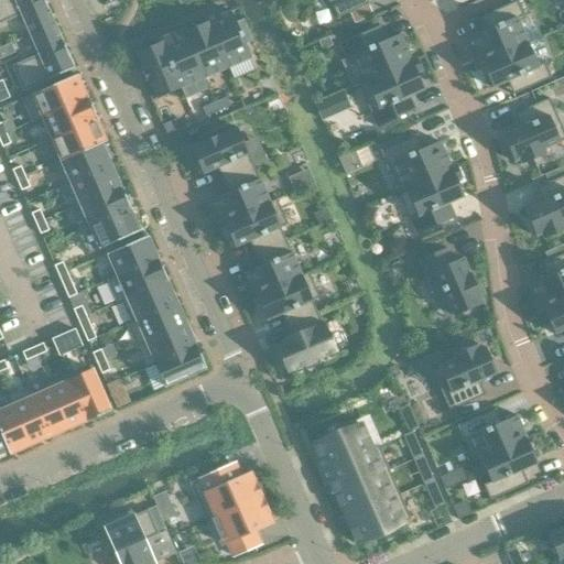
[(42,0),(0,0),(0,21),(21,12),(31,34),(53,24),(44,3),(42,0)]
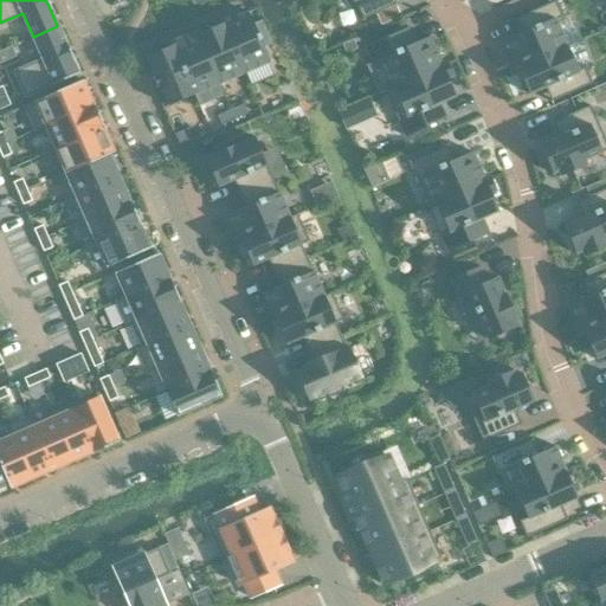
[(354,0),(362,19),(397,5),(393,0),(354,0)]
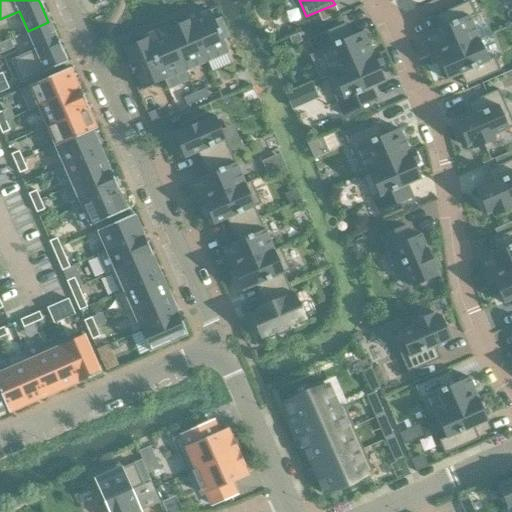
[(469,0),(434,16),(440,28),(427,34),(433,48),(427,50),(432,61),(437,59),(437,58),(479,40),(469,17),(476,14),(469,0)]
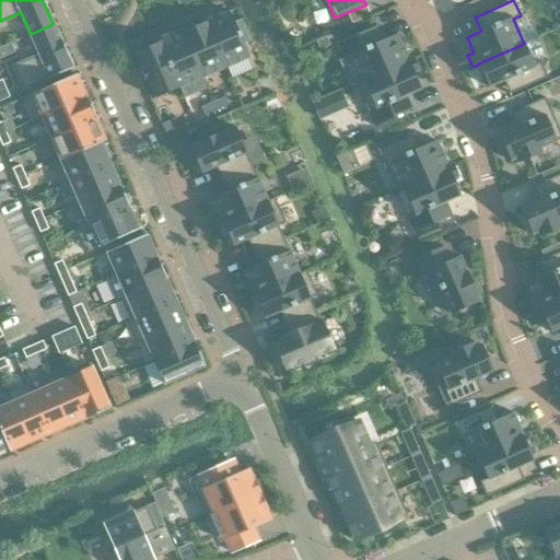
[(366,4),(347,13),(352,25),(372,16),(366,4)]
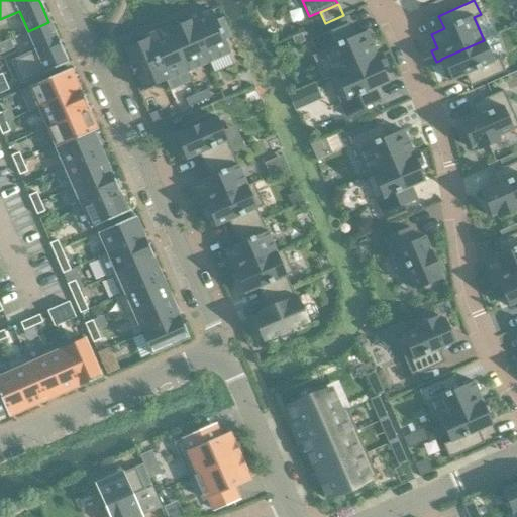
[(219,30),(211,11),(200,16),(198,11),(187,15),(189,20),(208,63),(229,54),(221,34),(222,34),(220,29),(219,30)]
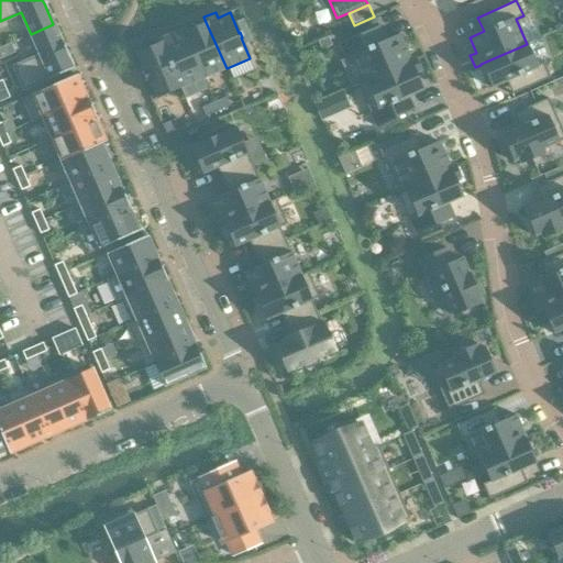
[(183,30),(181,30),(203,78),(227,68),(206,22),(203,17),(202,18),(206,23),(184,32),(183,30)]
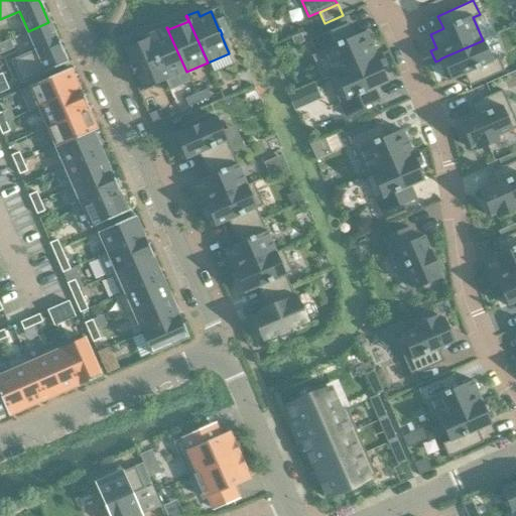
[(37,51),(13,61),(22,82),(67,62),(57,42),(48,22),(28,31),(37,51)]
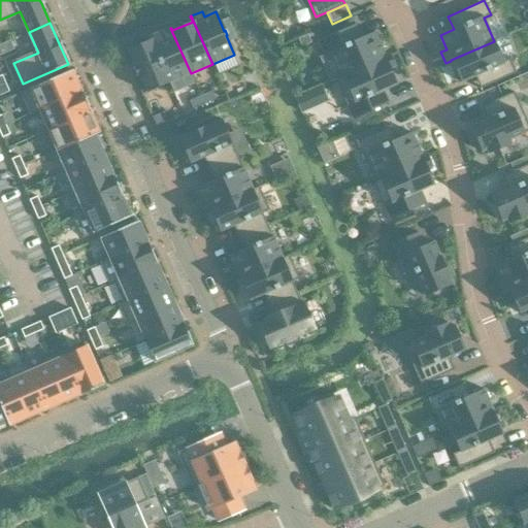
[(348,28),(319,40),(325,56),(332,53),(342,76),(335,79),(335,80),(391,56),(390,55),(385,57),(374,32),(360,38),(355,27),(355,25),(353,26),(348,28)]
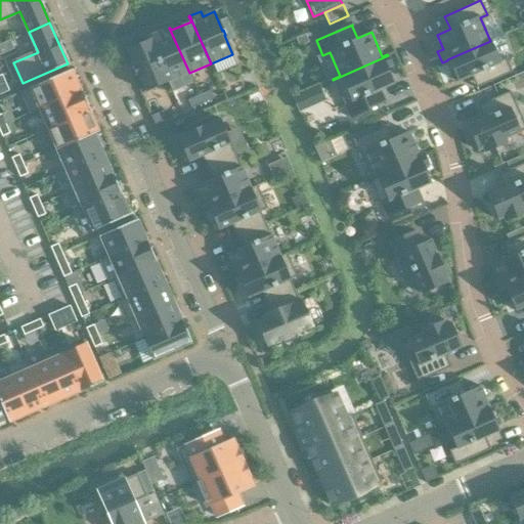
[(169,28),(148,37),(168,82),(189,73),(169,28)]
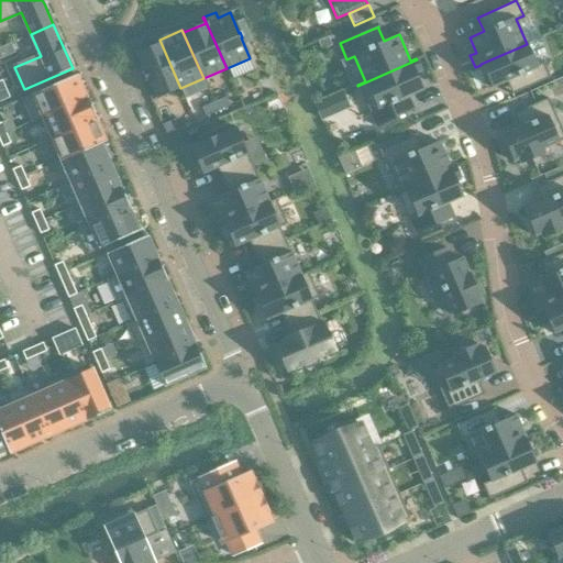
[(328,37),(318,42),(321,50),(331,45),(328,37)]
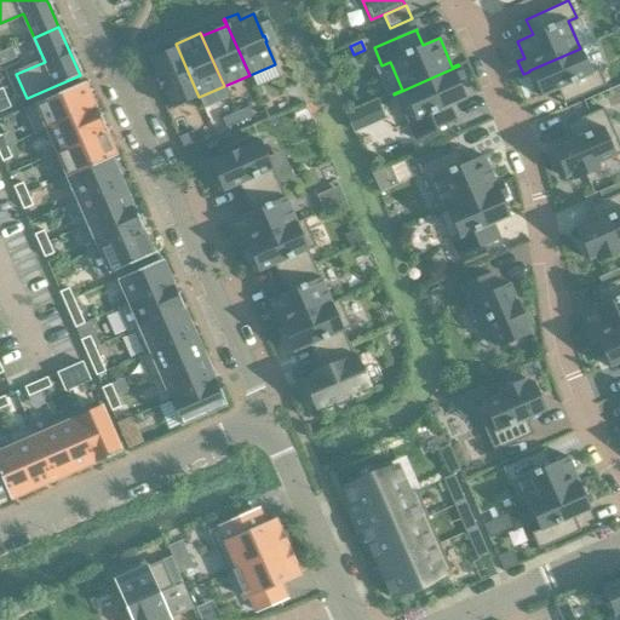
[(174,47),(150,59),(158,78),(155,79),(160,91),(164,90),(172,109),(199,97),(176,44),(173,45),(174,47)]
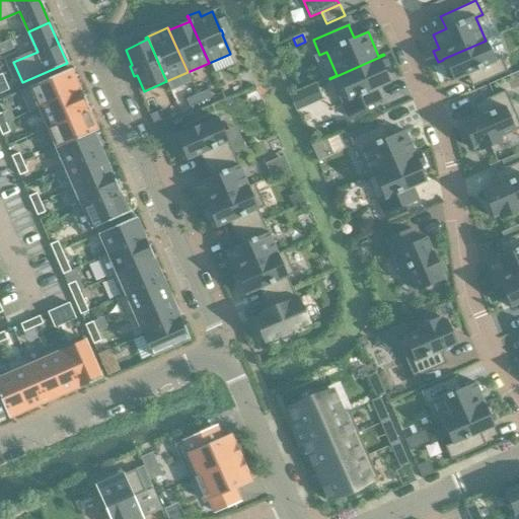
[(495,61),(486,41),(443,59),(443,60),(453,81),(466,75),(471,87),(507,72),(501,58),(495,61)]
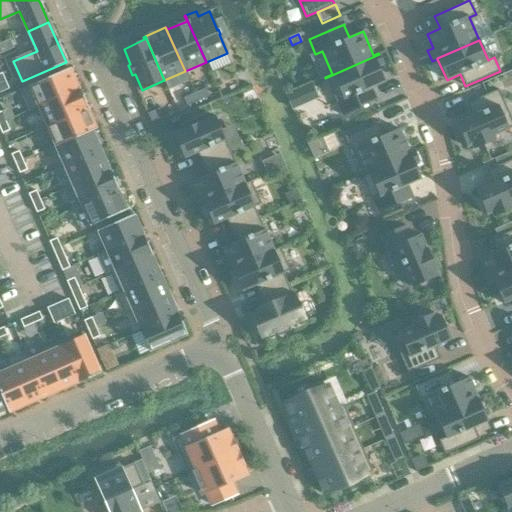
[(379,54),(325,78),(342,116),(377,100),(371,87),(385,82),(378,67),(383,64),(379,54)]
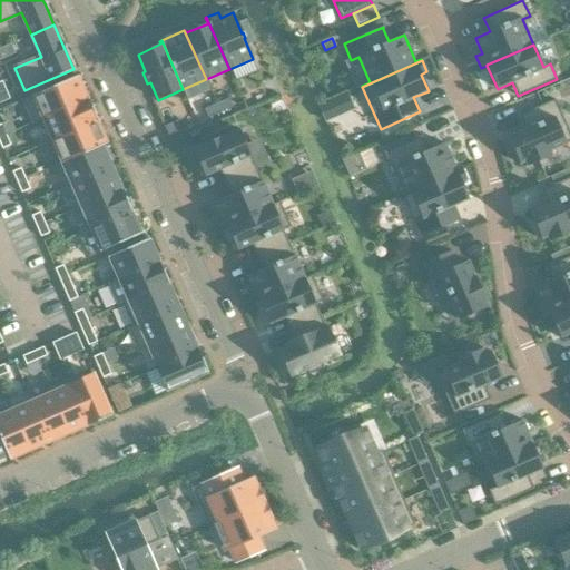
[(77,78),(23,101),(32,123),(42,118),(87,99),(77,78)]
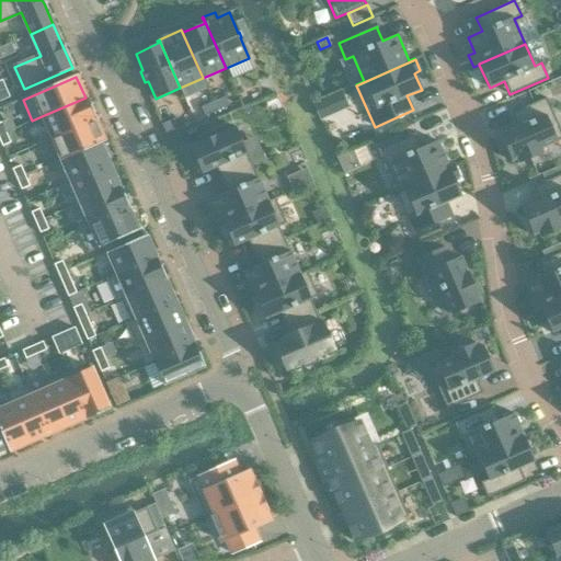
[(2,80),(0,80),(0,102),(10,98),(2,80)]
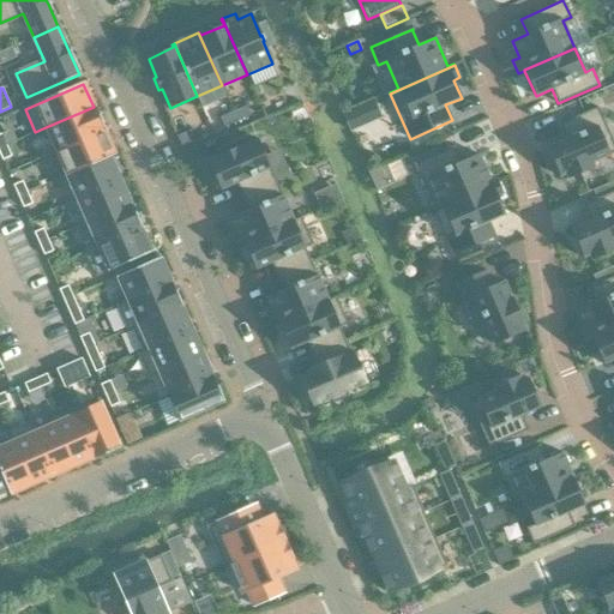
[(283,97),(270,103),(274,113),(288,108),(283,97)]
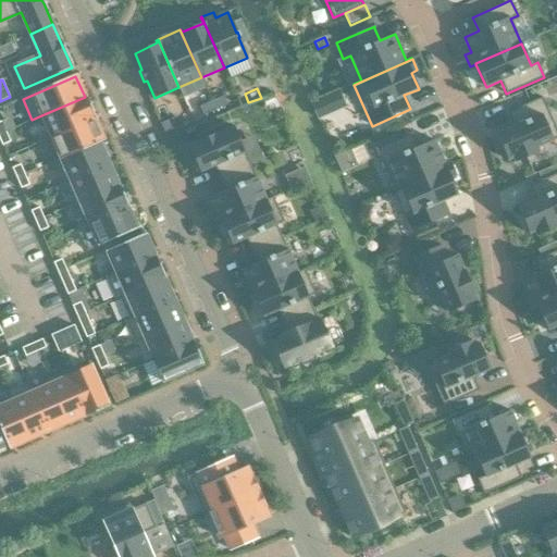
[(85,97),(41,115),(51,137),(95,119),(85,97)]
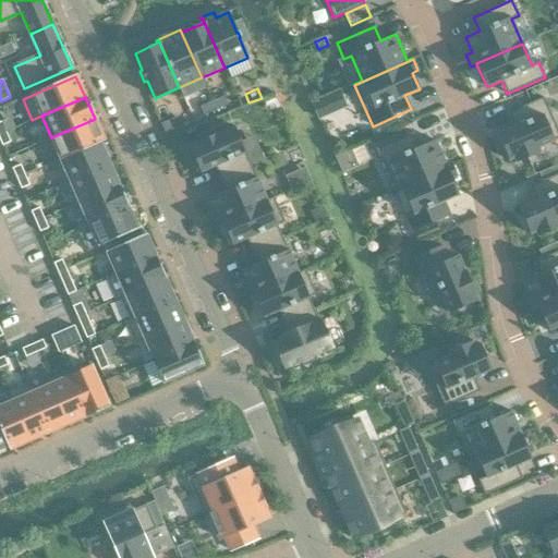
[(223,97),(213,101),(216,111),(227,106),(223,97)]
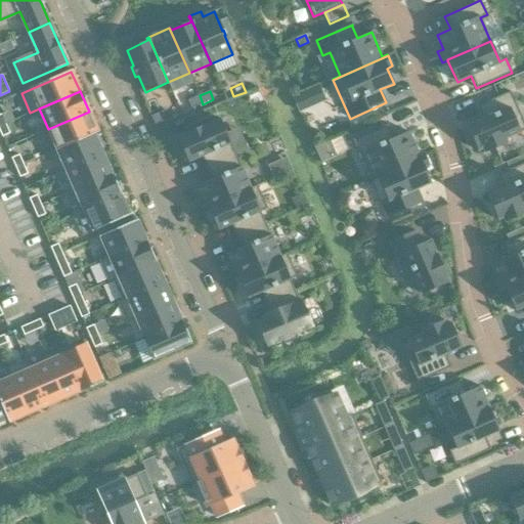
[(482,120),(467,126),(477,150),(482,148),(484,153),(507,143),(505,139),(523,130),(523,123),(510,91),(483,103),(478,105),(476,106),(477,107),(482,120)]
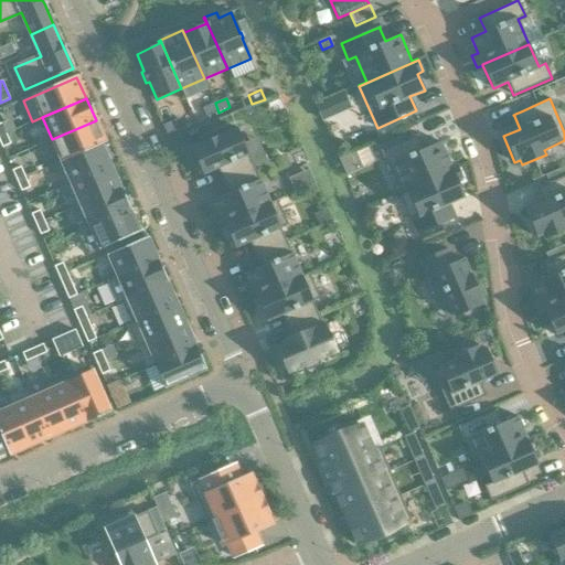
[(326,100),(315,106),(320,118),(331,114),(326,100)]
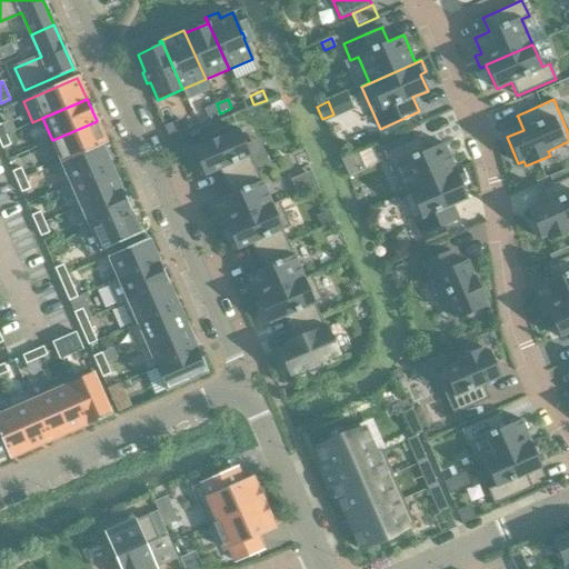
[(217,103),(203,109),(207,119),(220,113),(217,103)]
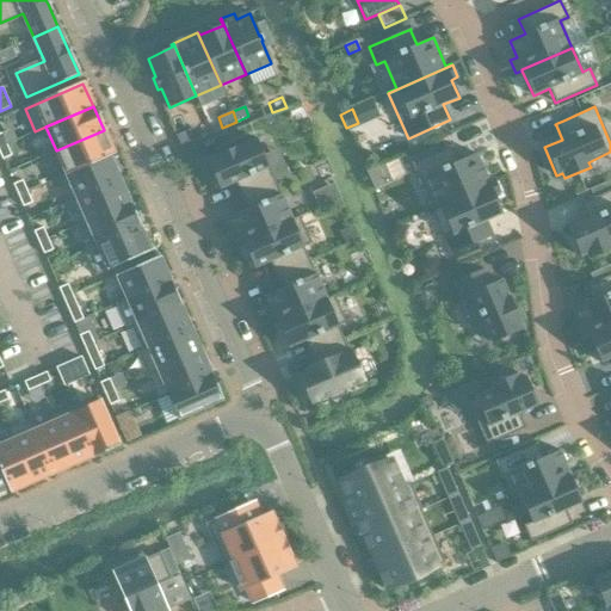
[(104,130),(56,150),(67,174),(109,155),(113,154),(104,130)]
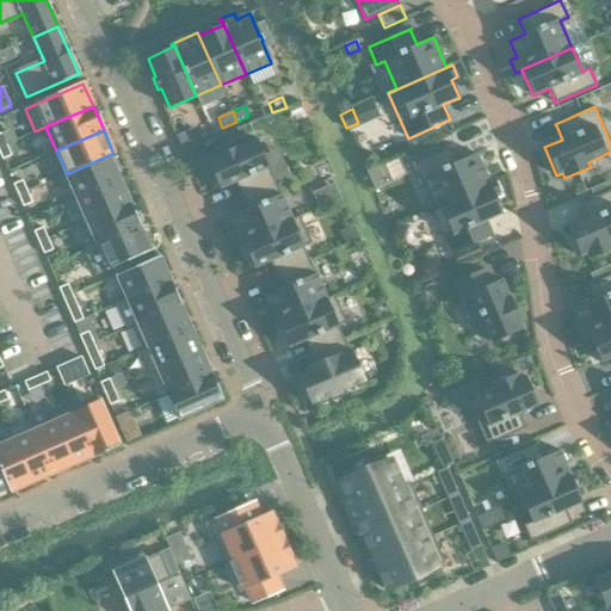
[(189,130),(176,136),(179,146),(193,140),(189,130)]
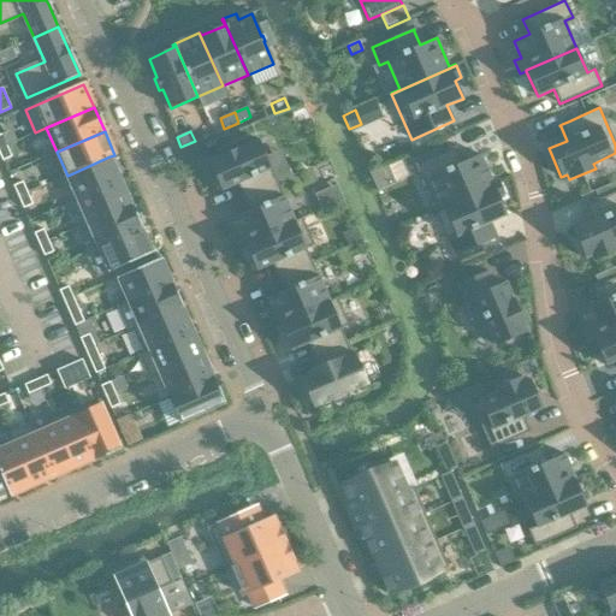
[(208,163),(220,190),(244,181),(250,193),(242,196),(243,197),(277,183),(259,140),(237,149),(236,148),(221,155),(221,157),(208,163)]
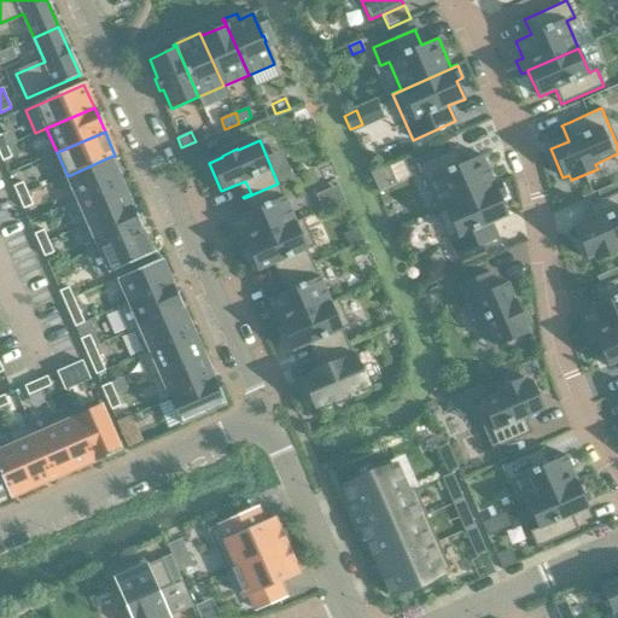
[(450,150),(417,165),(437,213),(444,209),(495,187),(482,156),(465,162),(459,149),(458,146),(456,147),(450,150)]
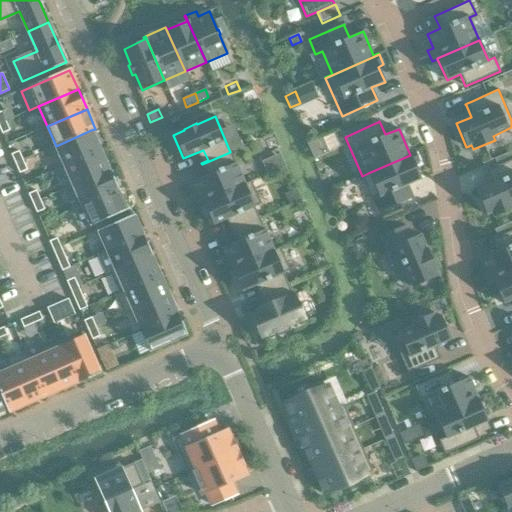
[(10,131),(6,122),(0,124),(0,129),(2,134),(10,131)]
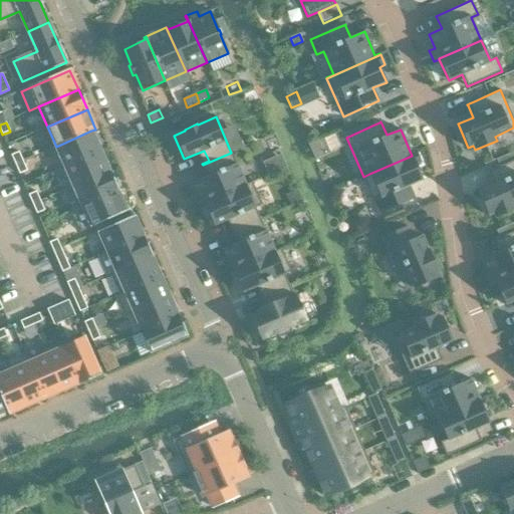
[(56,147),(51,149),(60,169),(64,167),(100,151),(91,131),(56,147)]
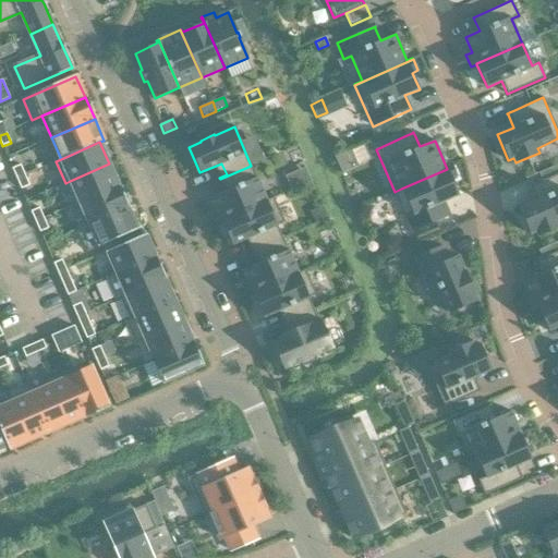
[(109,164),(70,181),(80,202),(118,185),(117,183),(116,180),(113,176),(111,169),(109,164)]
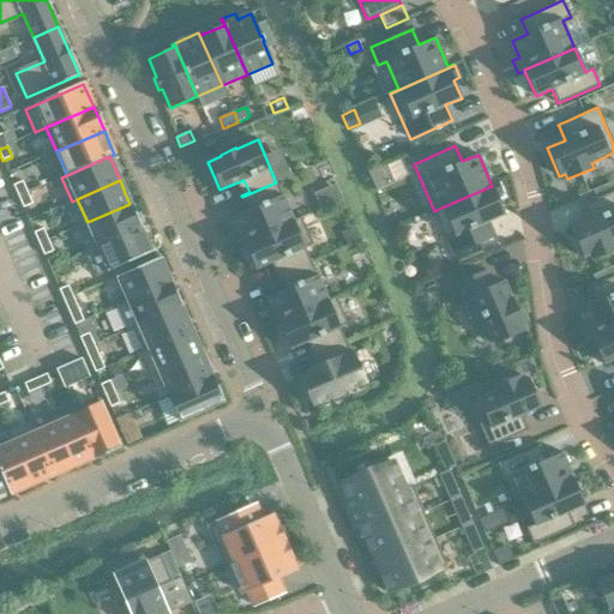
[(23,182),(13,186),(18,197),(28,193),(23,182)]
